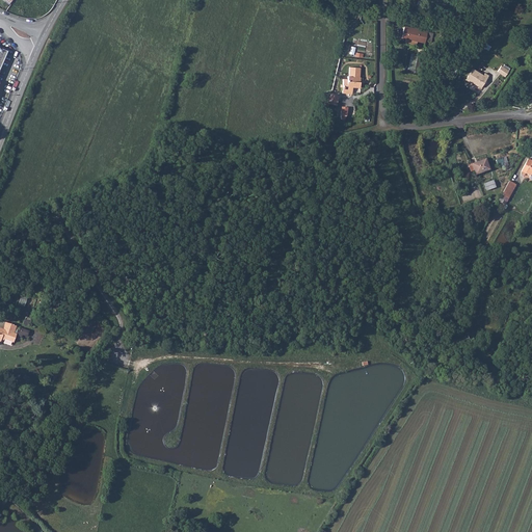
[(426,32),(403,27),(402,30),(401,38),(424,44),(424,41),(426,32)]
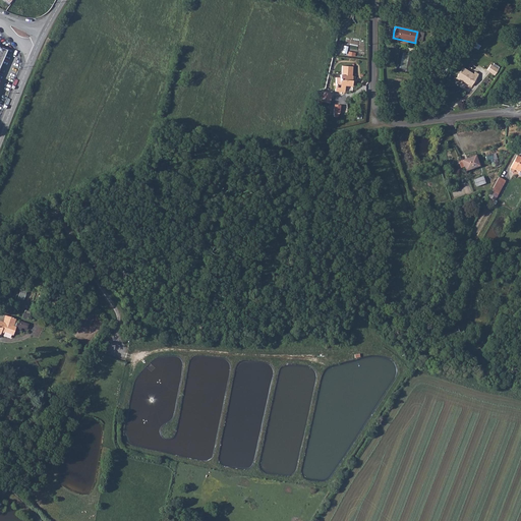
[(399,68),(406,69),(410,54),(403,52),(399,68)]
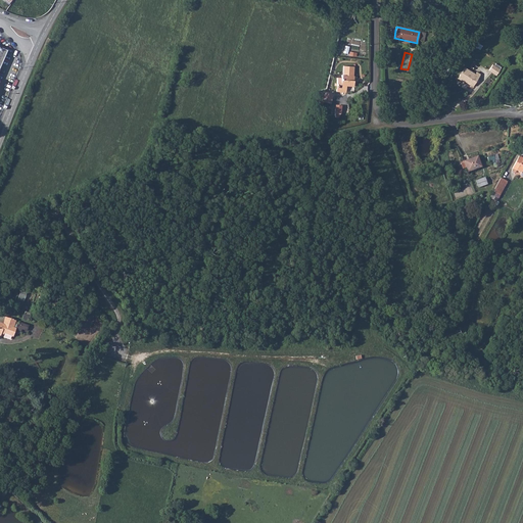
[(352,66),(342,64),(341,74),(340,74),(339,76),(336,76),(334,89),(341,90),(342,84),(351,86),(352,80),(349,80),(349,76),(350,76),(352,66)]
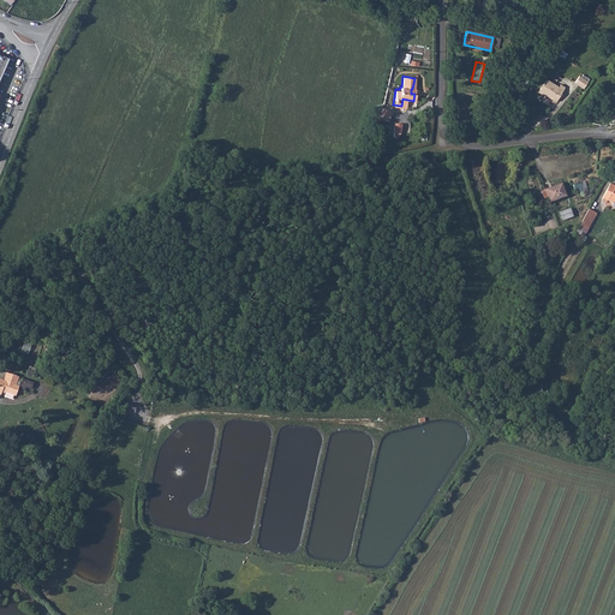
[(587,81),(579,76),(575,82),(583,88),(587,81)]
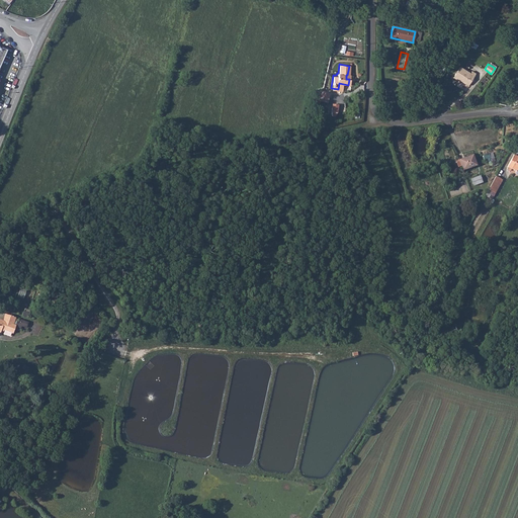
[(460,79),(460,80),(467,84),(475,72),(471,71),(470,73),(459,66),(454,75),(460,79)]
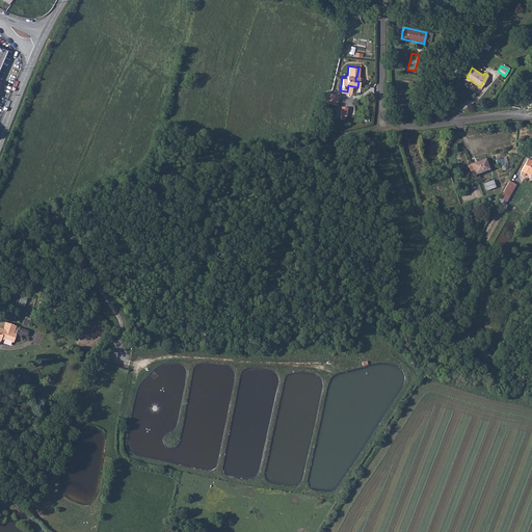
[(488,75),(487,74),(480,86),(481,86),(488,75)]
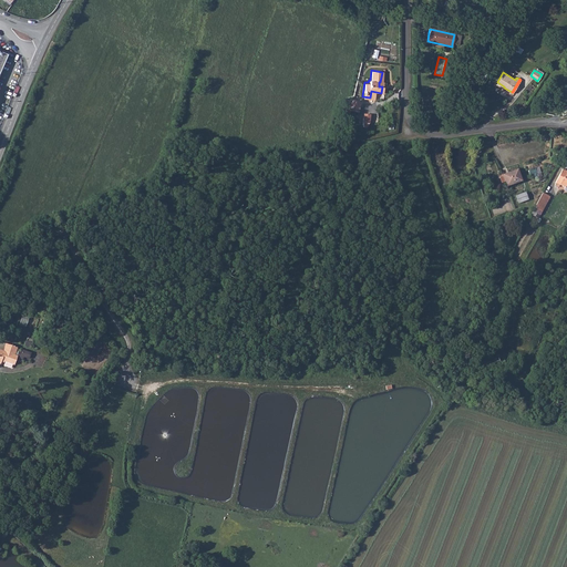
[(503,181),(504,185),(518,181),(515,169),(497,175),(500,182),(503,181)]
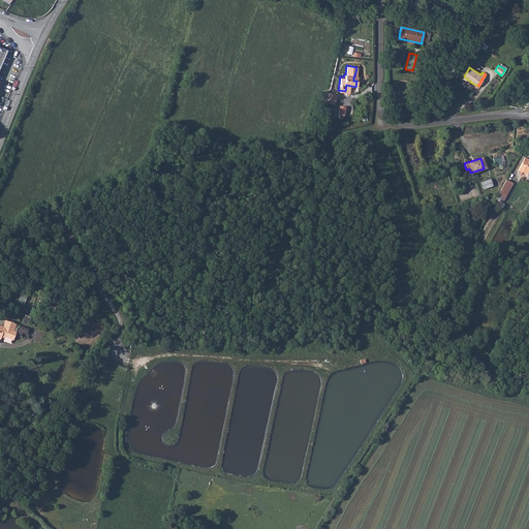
[(526,174),(528,176),(528,161),(522,158),(516,170),(518,173),(525,176),(526,174)]
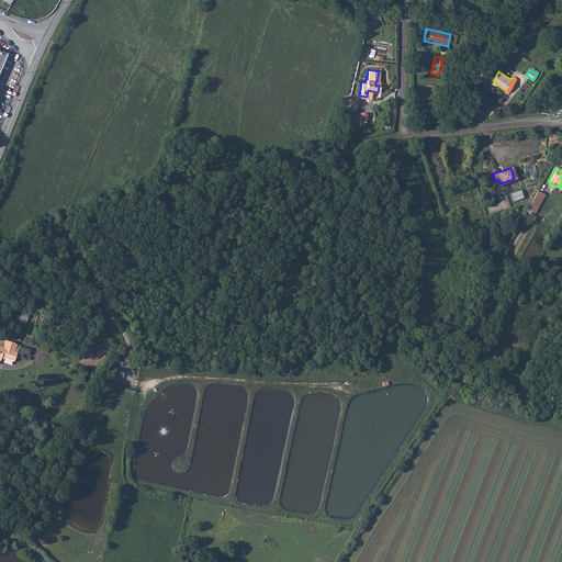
[(508,193),(510,201),(520,198),(518,190),(508,193)]
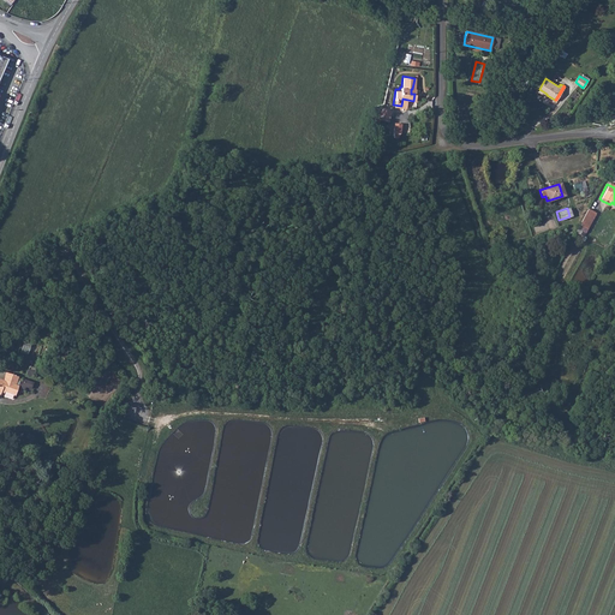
[(581,216),(577,226),(584,230),(590,220),(586,219),(590,213),(585,210),(581,216)]
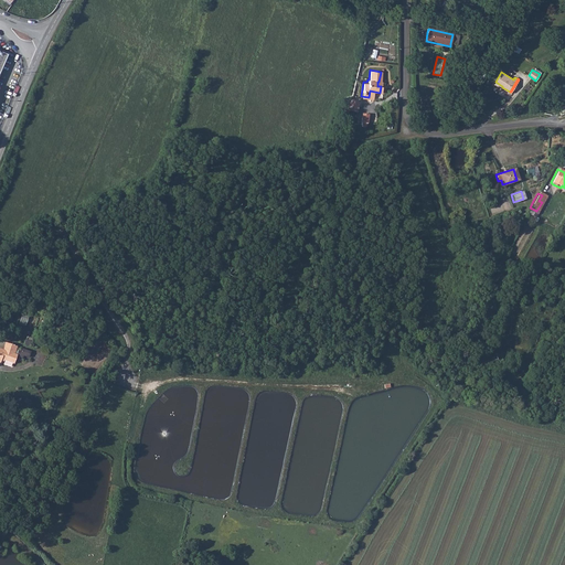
[(27,326),(29,316),(21,315),(20,324),(27,326)]
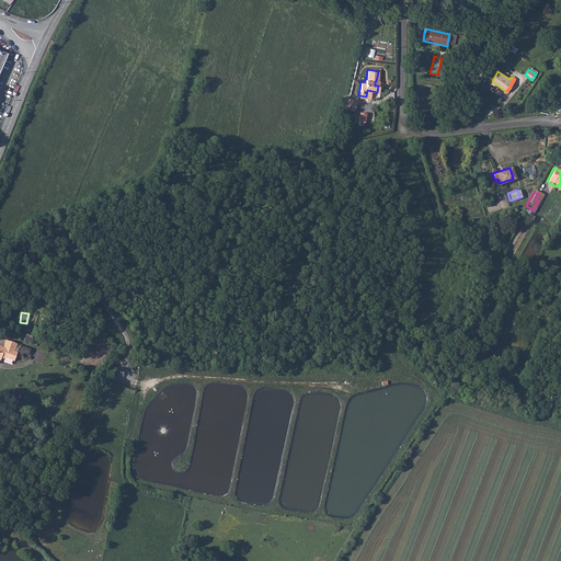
[(0,345),(0,355),(11,361),(14,353),(20,354),(21,352),(26,354),(29,347),(21,345),(20,347),(16,346),(15,351),(12,350),(15,343),(3,339),(1,345),(0,345)]
